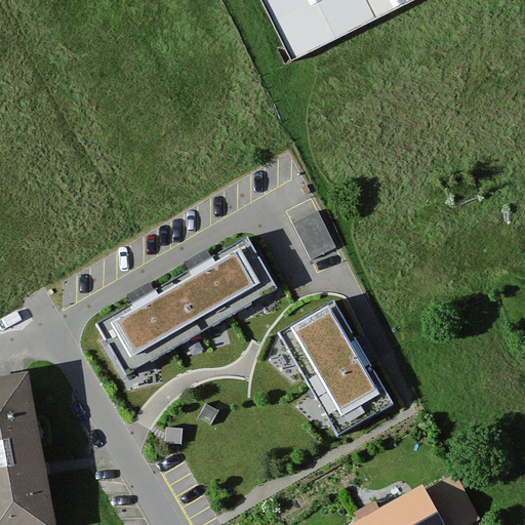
[(263,0),(294,62),(417,0),(263,0)]
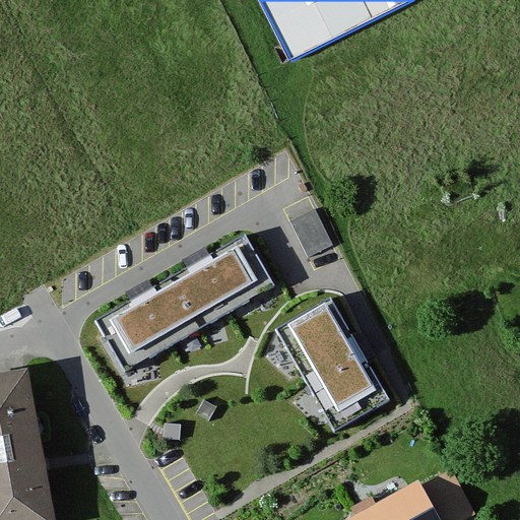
[(305,252),(333,242),(320,203),(291,213),(305,252)]
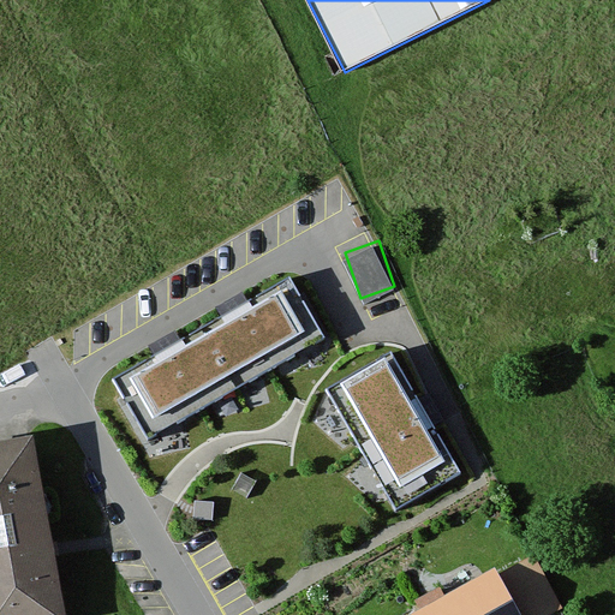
[(286,287),(117,386),(149,441),(318,342),(286,287)]
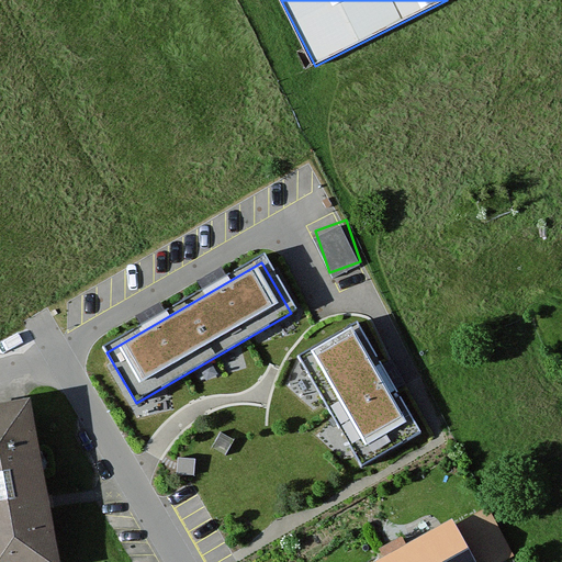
[(357,333),(302,363),(358,462),(412,431),(357,333)]
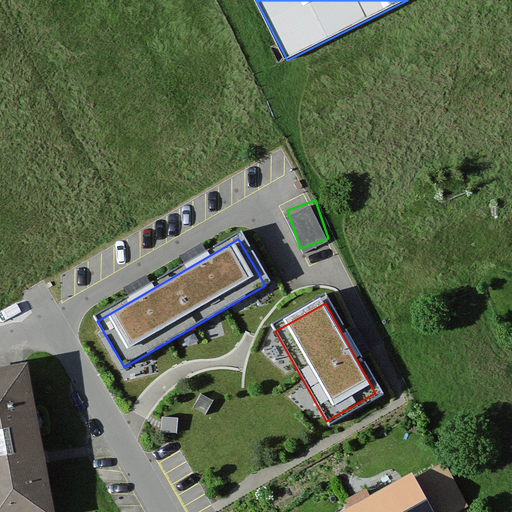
[(53,511),(26,364),(0,368),(0,511),(53,511)]
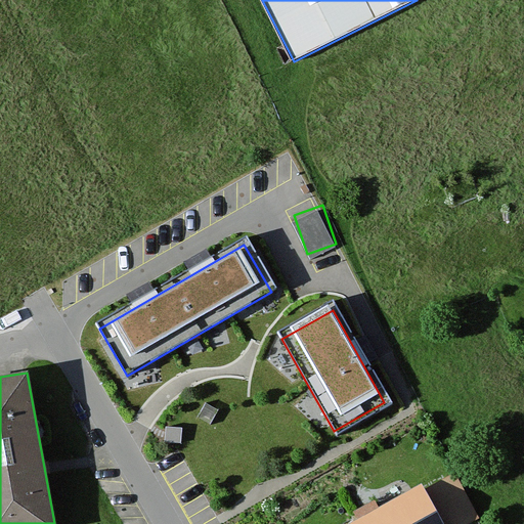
[(416,479),(339,523),(461,523),(475,516),(449,473),(422,489),(416,479)]
